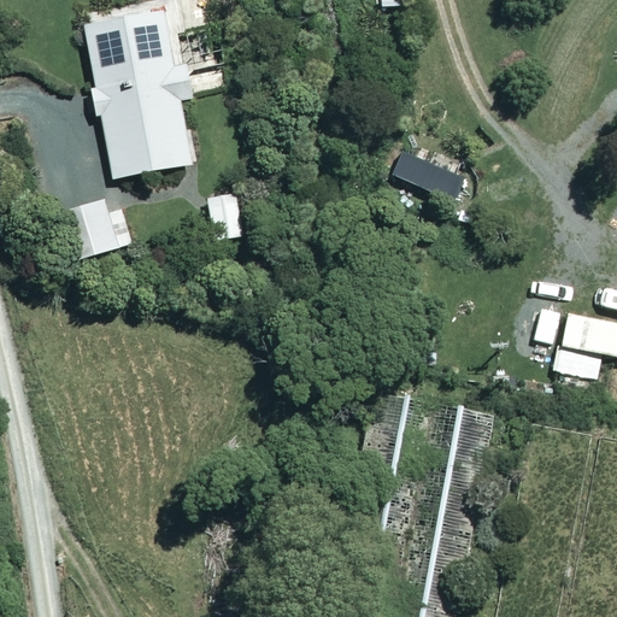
[(166,17),(84,31),(95,92),(89,93),(94,123),(104,122),(115,187),(195,172),(184,109),(194,106),(188,72),(176,75),(166,17)]
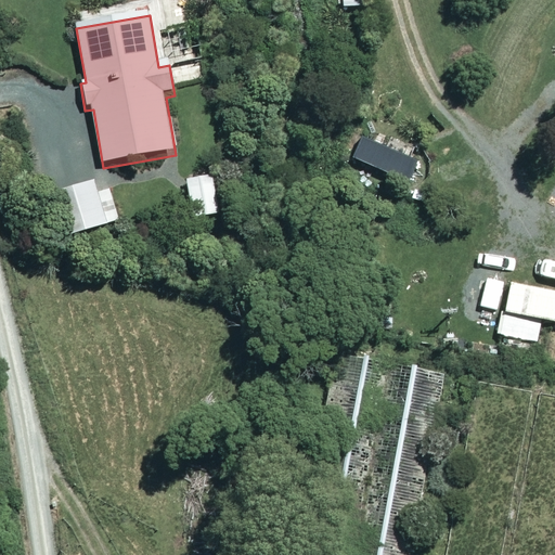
[(189,215),(227,210),(224,194),(216,195),(213,173),(184,177),(189,215)]
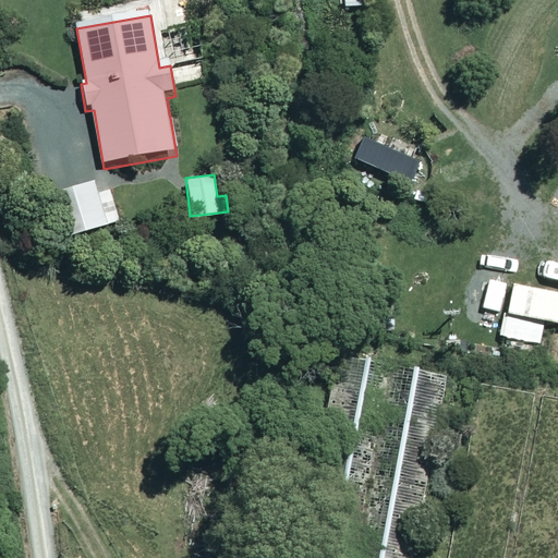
[(118,221),(106,177),(47,191),(59,235),(118,221)]
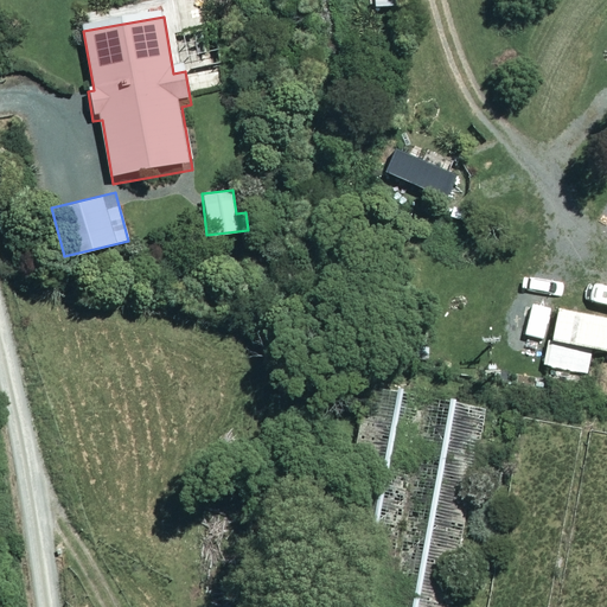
[(606,270),(585,267),(577,304),(590,306),(594,294),(606,296),(606,270)]
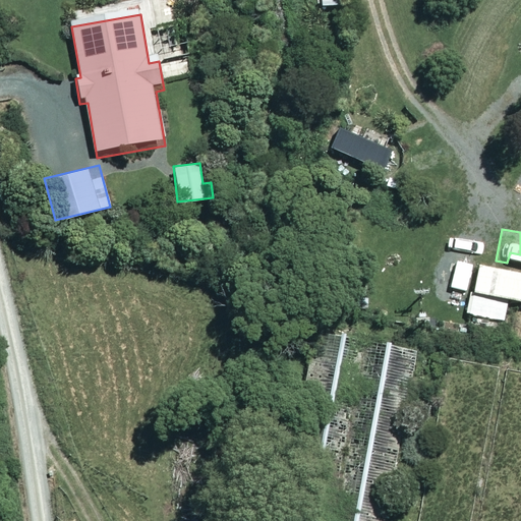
[(520,272),(477,264),(472,292),(520,301),(520,272)]
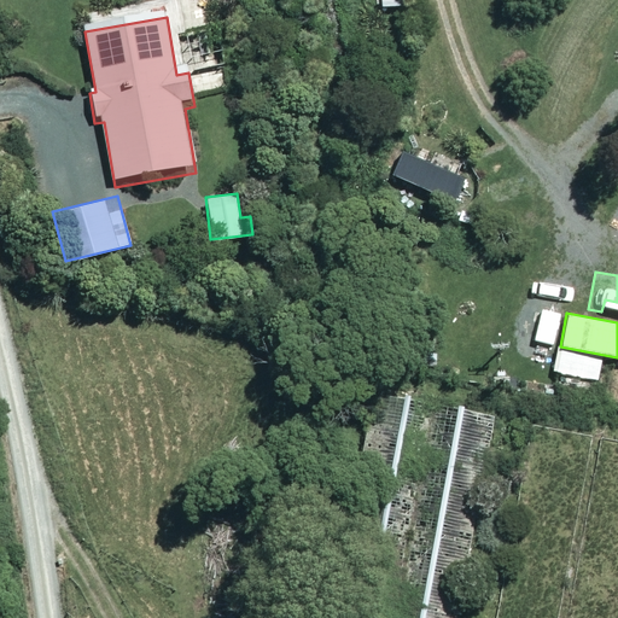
[(454,617),(494,415),(403,397),(361,616),(373,617),(454,617)]
